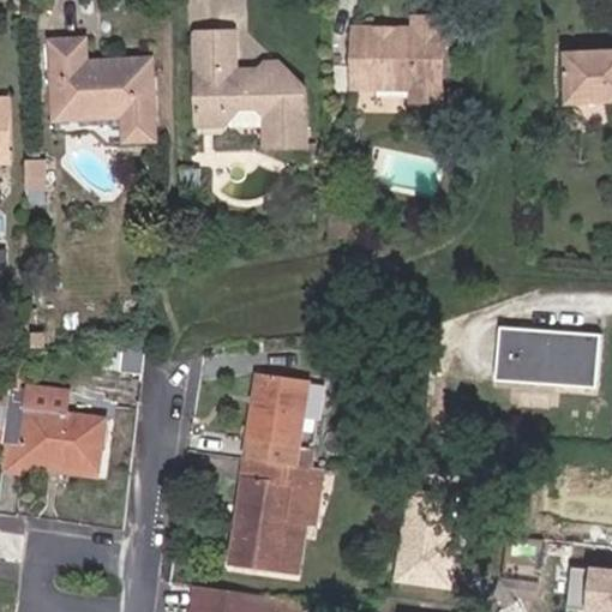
[(442,100),(443,17),(413,16),(413,28),(401,27),(401,29),(354,27),(353,87),(412,88),(412,100),(442,100)]
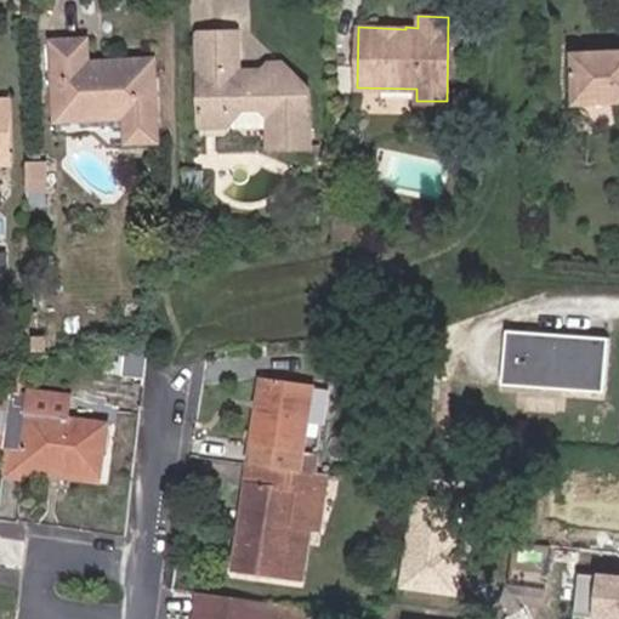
[(310,147),(310,87),(282,61),(268,62),(262,69),(239,69),(238,30),(197,32),(199,125),(268,124),(268,147),(310,147)]
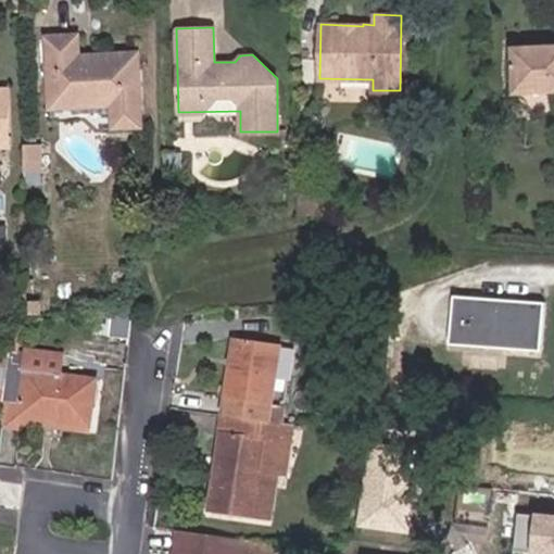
[(141,113),(138,49),(90,52),(90,59),(79,60),(78,33),(43,35),(48,109),(75,106),(75,99),(110,97),(110,104),(111,114),(141,113)]
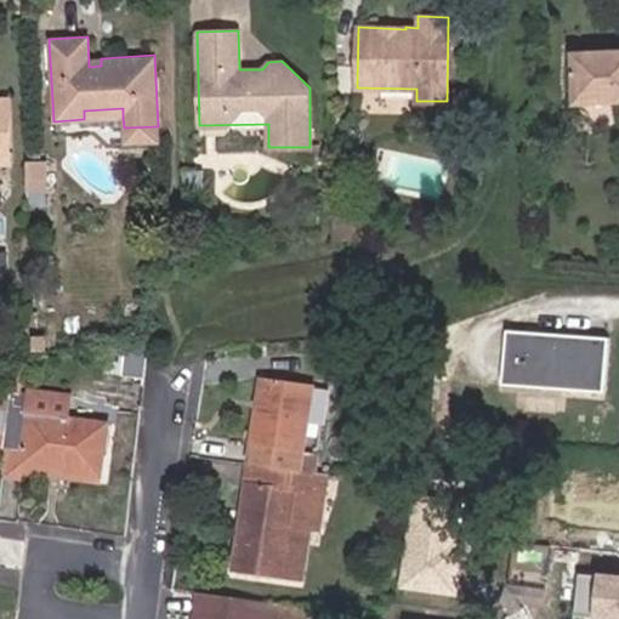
[(618,49),(572,51),(574,104),(618,101),(618,49)]
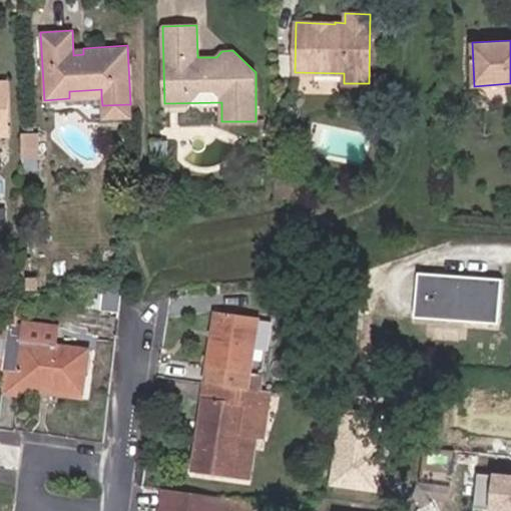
[(0,133),(9,133),(8,77),(0,77),(0,133)]
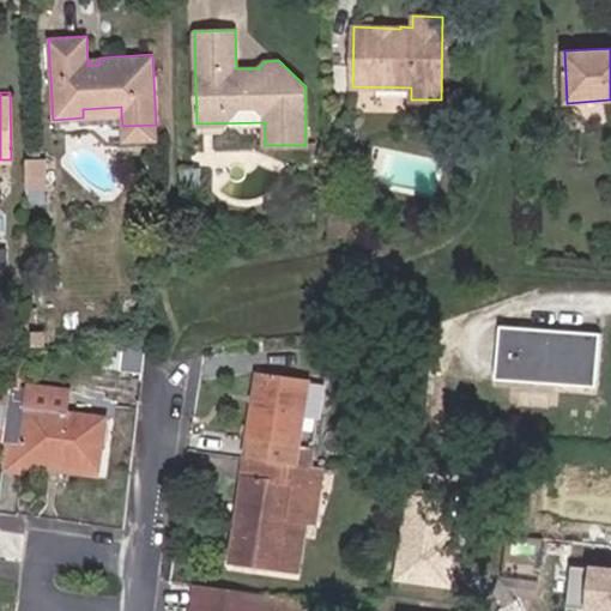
[(121,115),(121,107),(83,109),(83,118),(121,115)]
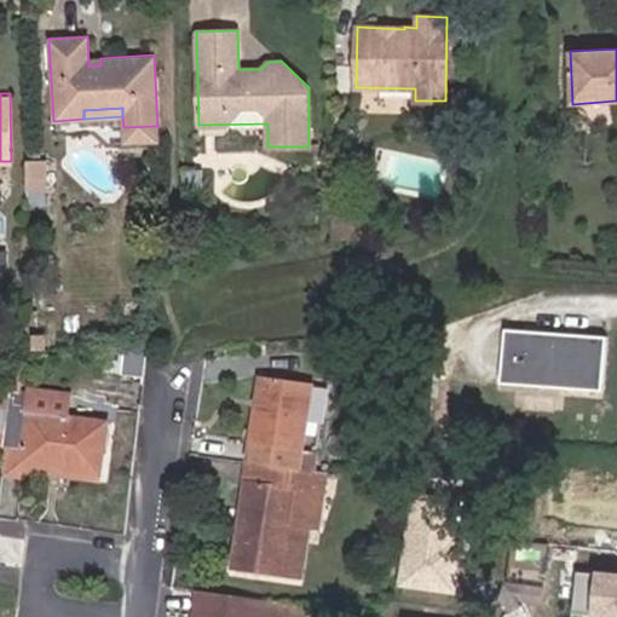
[(159,140),(157,126),(124,127),(125,143),(159,140)]
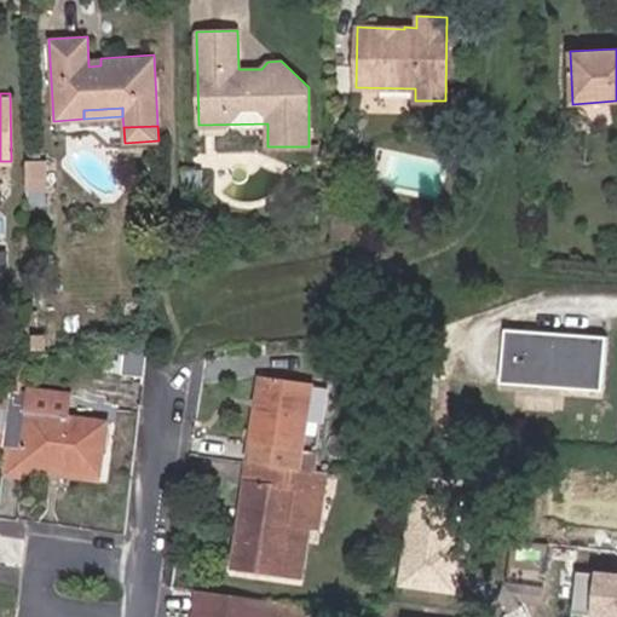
[(46,190),(46,160),(27,160),(28,191),(46,190)]
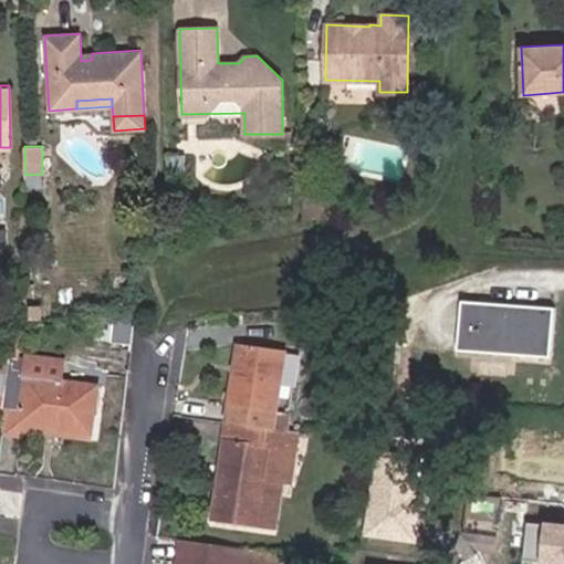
[(183,175),(183,156),(169,157),(169,175),(183,175)]
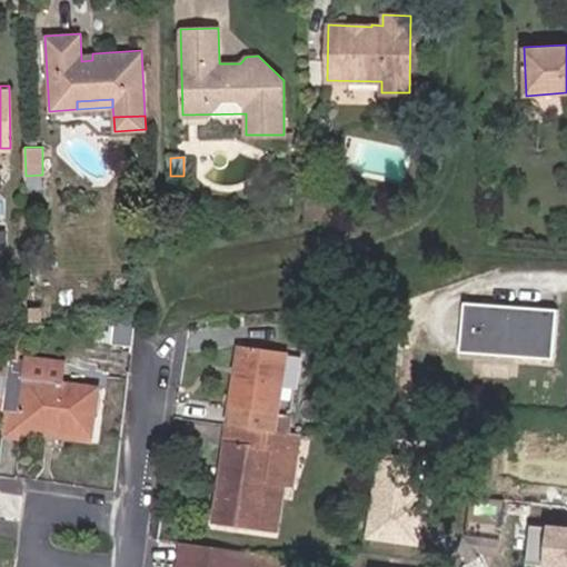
[(554,358),(557,308),(464,301),(459,351),(554,358)]
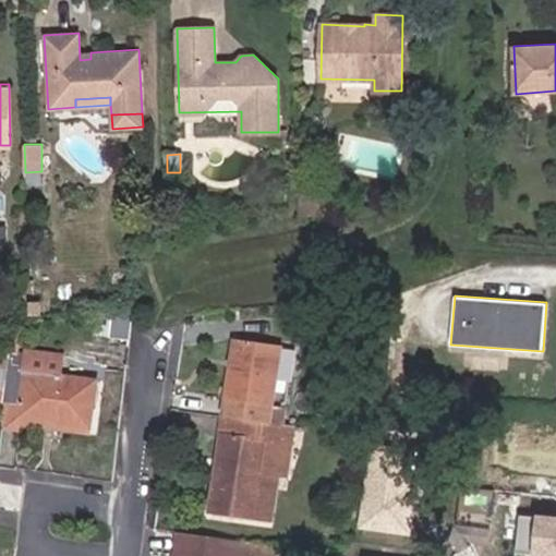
[(128,345),(131,312),(117,313),(113,342),(128,345)]
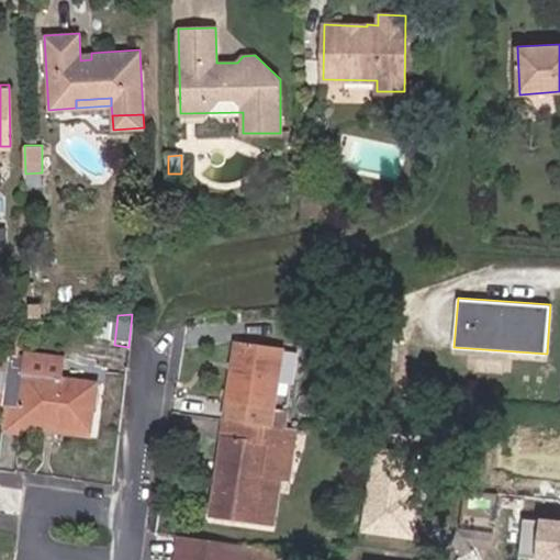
[(275,407),(283,346),(234,339),(225,401),(228,401),(226,418),(284,426),(287,410),(275,407)]
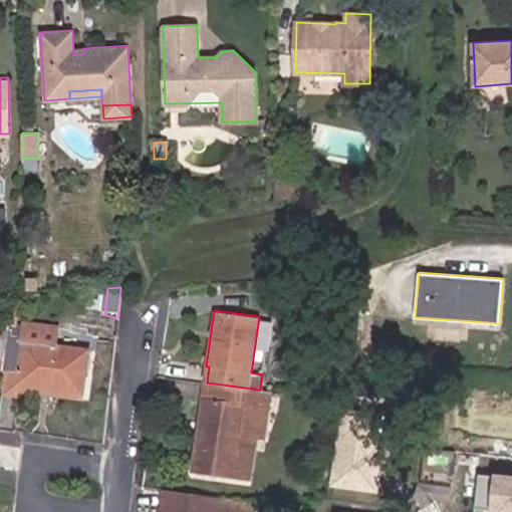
[(83,398),(89,348),(56,344),(58,325),(22,321),(22,326),(10,324),(4,367),(20,369),(17,389),(83,398)]
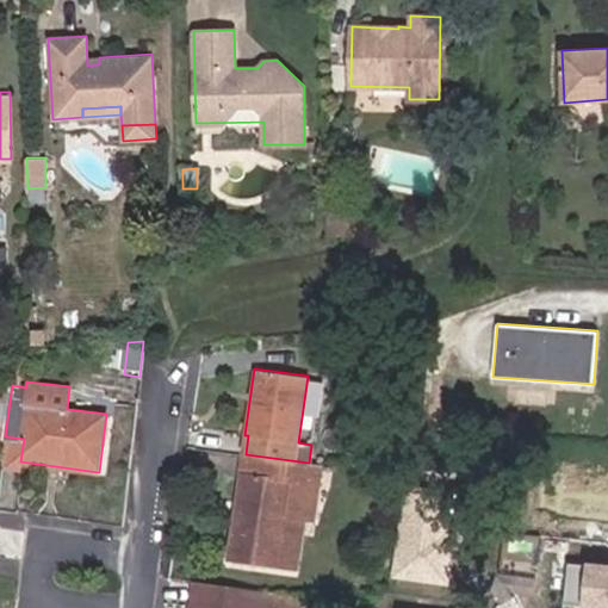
[(20,461),(24,439),(5,436),(1,467),(19,470),(20,461)]
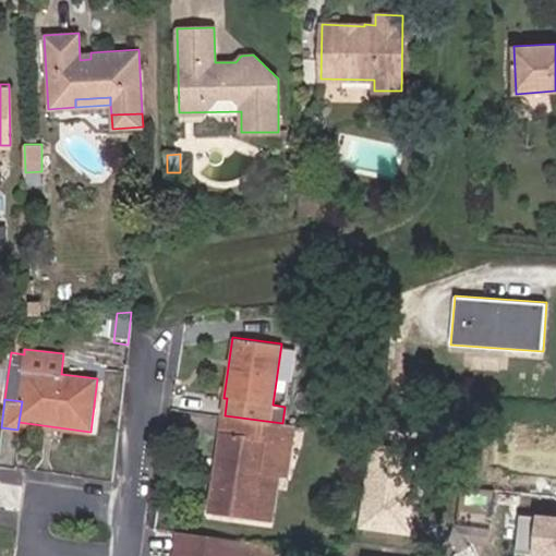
[(287,476),(294,424),(282,423),(225,415),(221,432),(219,432),(208,512),(257,519),(264,473),(278,475),(287,476)]
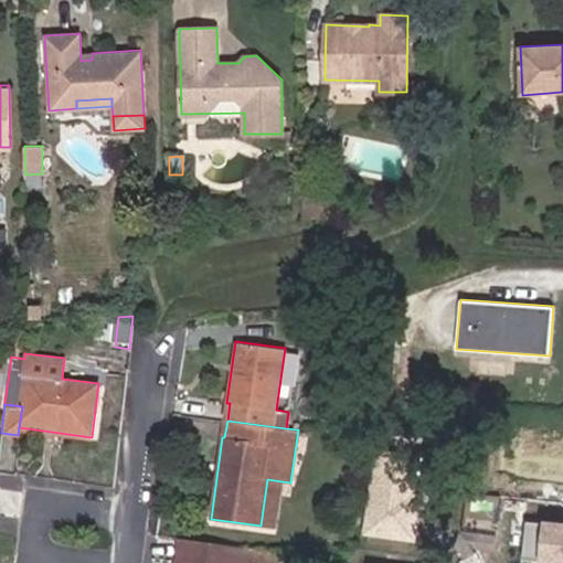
[(371,459),(361,531),(415,539),(425,467),(371,459)]
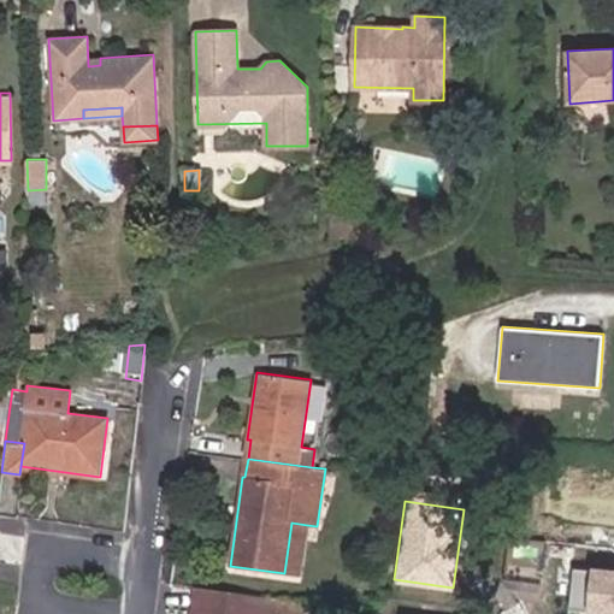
[(300,576),(307,525),(291,523),(284,573),(300,576)]
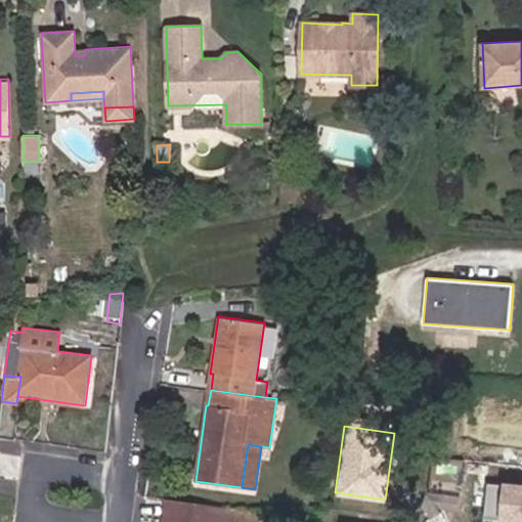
[(521,521),(521,483),(484,480),(480,519),(510,521),(521,521)]
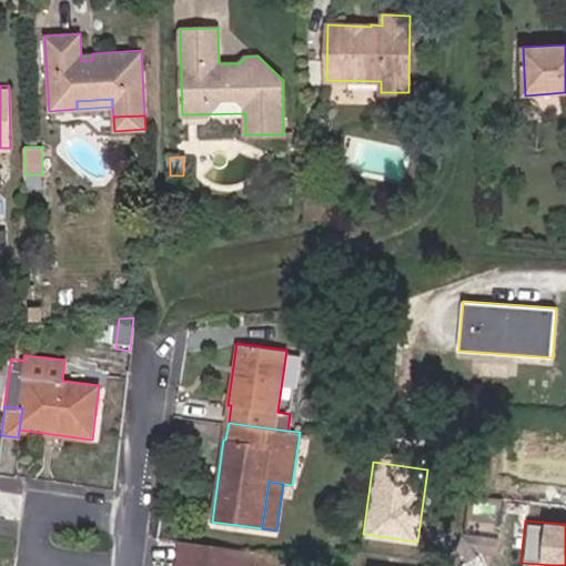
[(253,565),(254,561),(275,563),(276,553),(180,539),(177,565),(253,565)]
